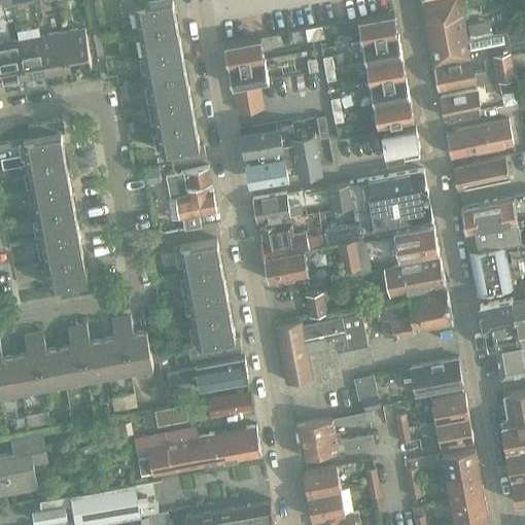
[(0,10),(11,8),(9,0),(2,0),(0,1),(0,10)]
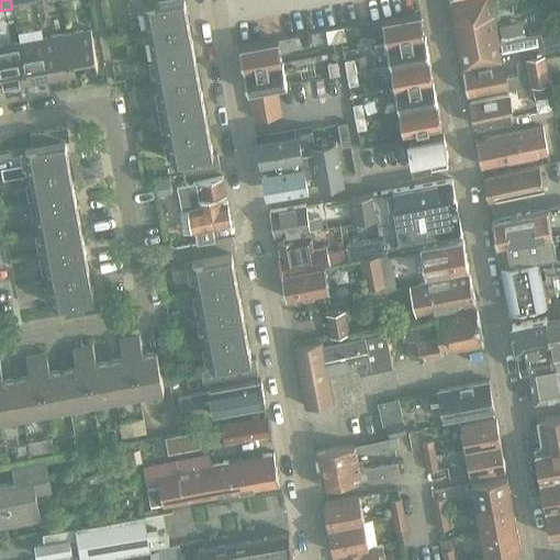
[(10,0),(12,9),(23,7),(22,0),(10,0)]
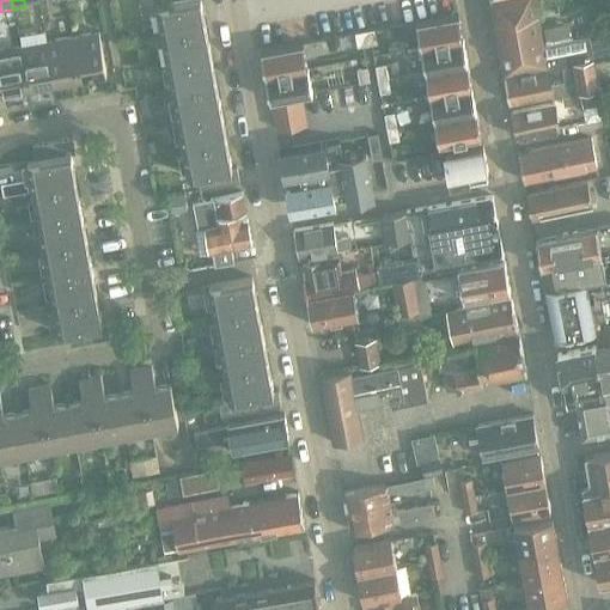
[(197,193),(237,185),(235,171),(230,171),(199,1),(203,0),(202,0),(162,0),(164,7),(153,10),(185,180),(195,178),(197,193)]
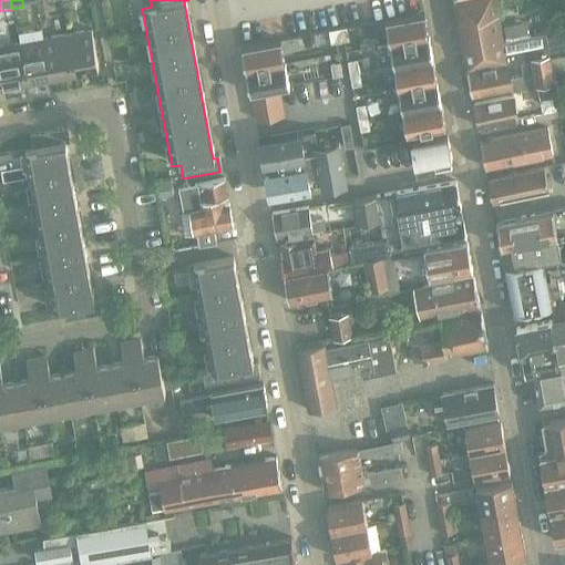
[(453,0),(452,0),(458,26),(461,44),(500,37),(501,42),(528,38),(525,23),(500,29),(494,0),(453,0)]
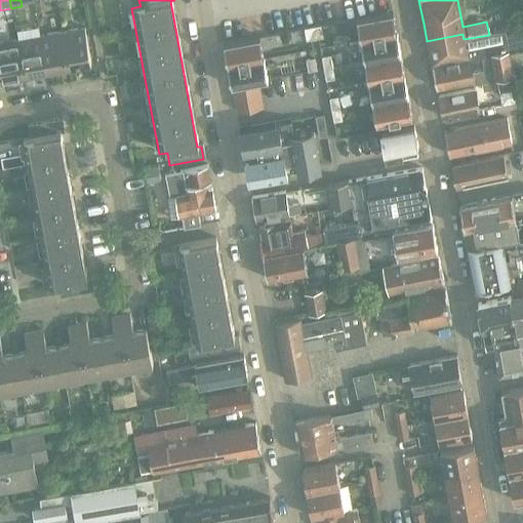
[(388,14),(356,21),(356,22),(356,23),(358,36),(359,42),(396,35),(395,29),(392,16),(392,14),(388,14)]
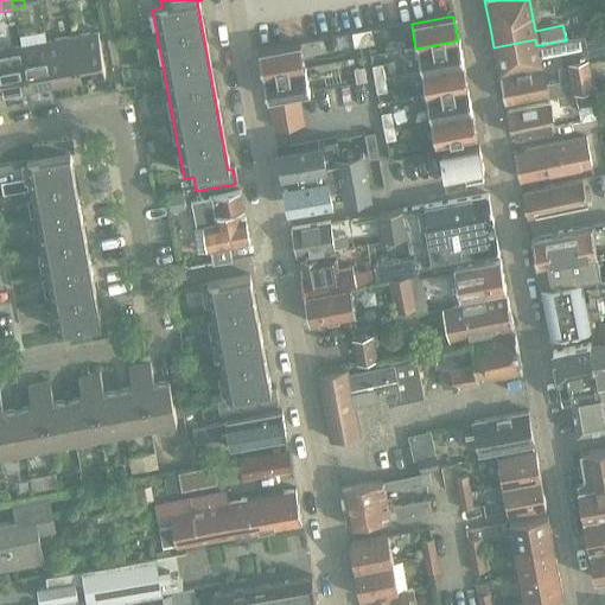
[(369,32),(350,36),(351,36),(351,38),(354,49),(373,45),(370,34),(370,32),(369,32)]
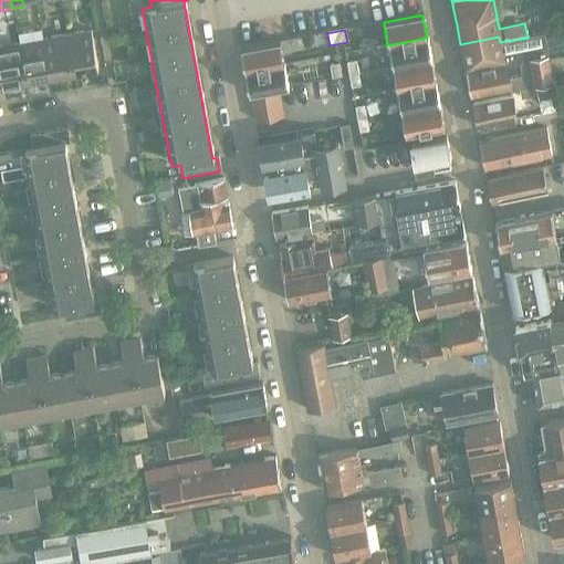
[(66,35),(70,75),(96,70),(90,31),(66,35)]
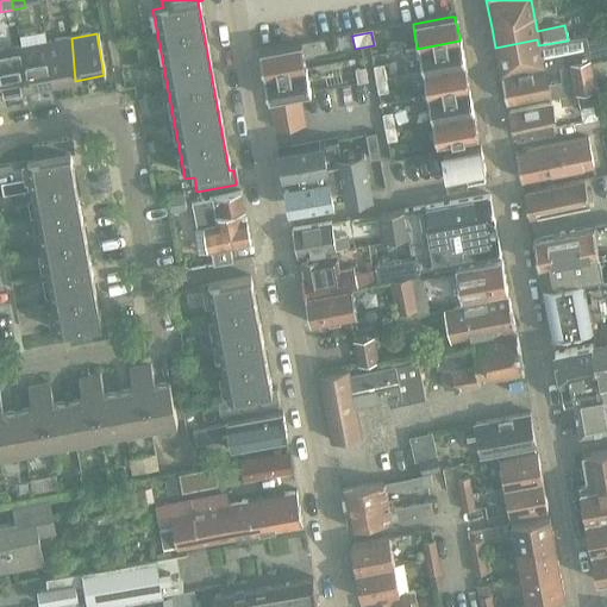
[(495,48),(501,77),(542,69),(543,72),(545,70),(557,69),(569,67),(573,63),(588,61),(584,37),(568,41),(538,45),(537,39),(495,48)]
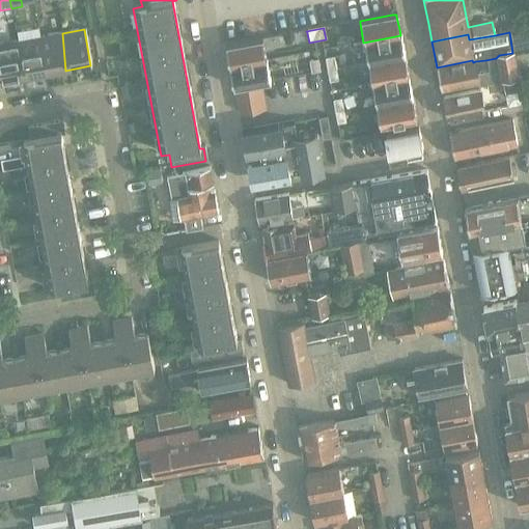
[(40,37),(46,75),(65,71),(62,33),(40,37)]
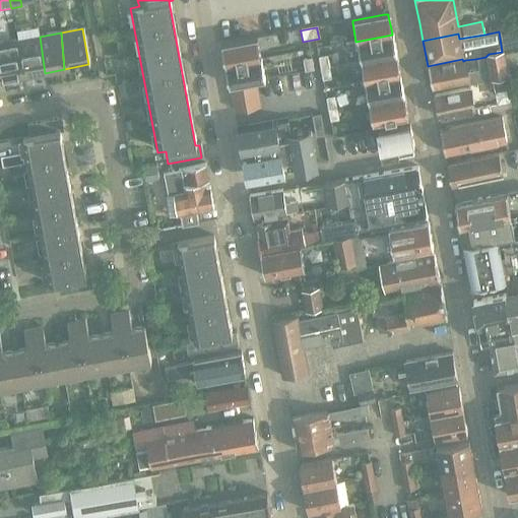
[(392,35),(355,42),(358,53),(360,62),(395,56),(394,46),(392,35)]
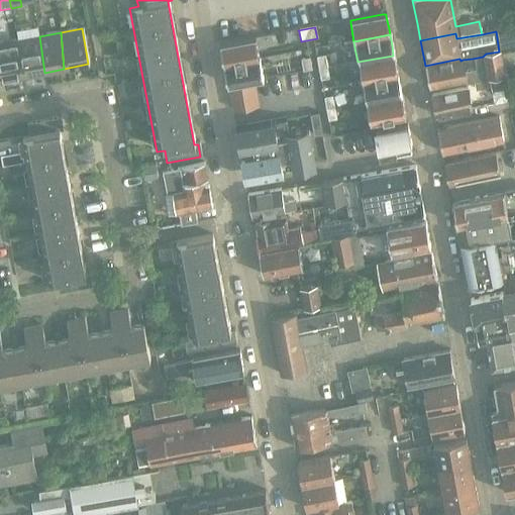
[(17,40),(24,76),(44,73),(39,36),(17,40)]
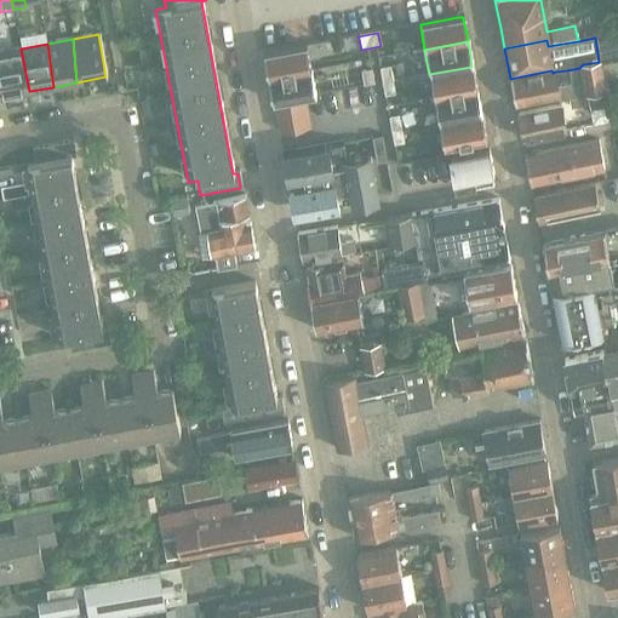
[(305,46),(263,53),(263,56),(265,72),(268,79),(310,72),(309,63),(305,49),(305,46)]
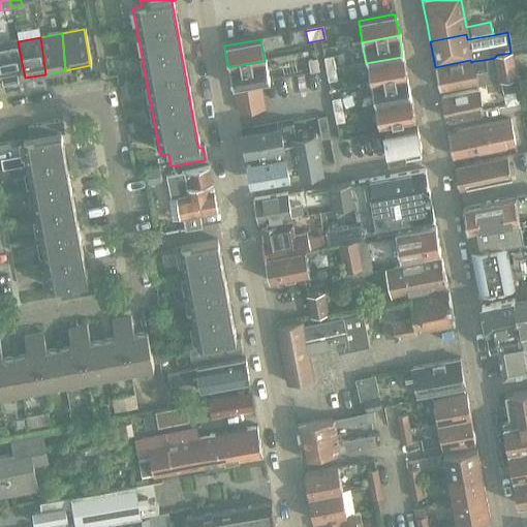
[(0,83),(25,78),(18,41),(0,44),(0,83)]
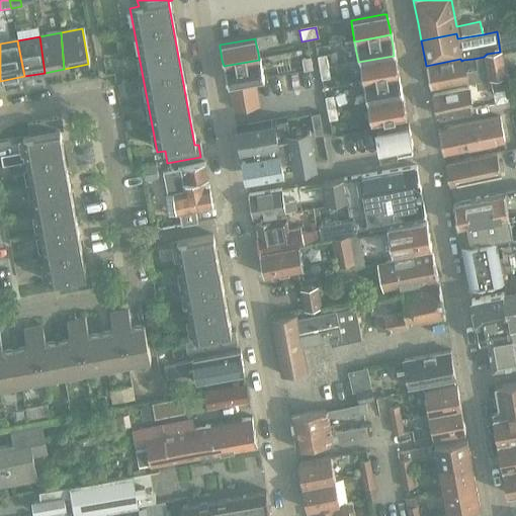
[(426,66),(430,89),(467,82),(468,85),(474,84),(505,79),(505,77),(500,52),(487,54),(484,57),(474,59),(476,72),(465,74),(463,60),(461,61),(460,59),(426,66)]
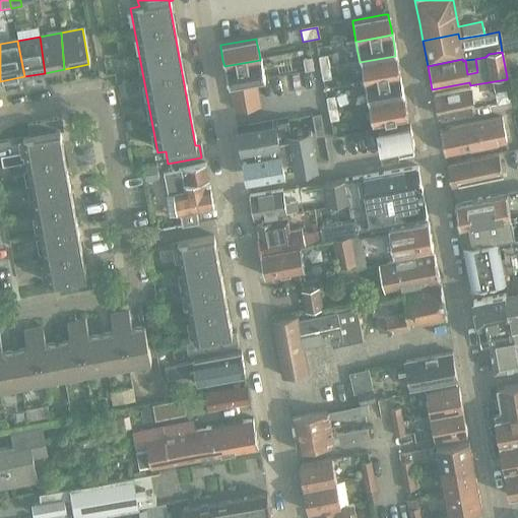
[(326,56),(318,58),(319,61),(320,69),(324,69),(328,68),(326,56)]
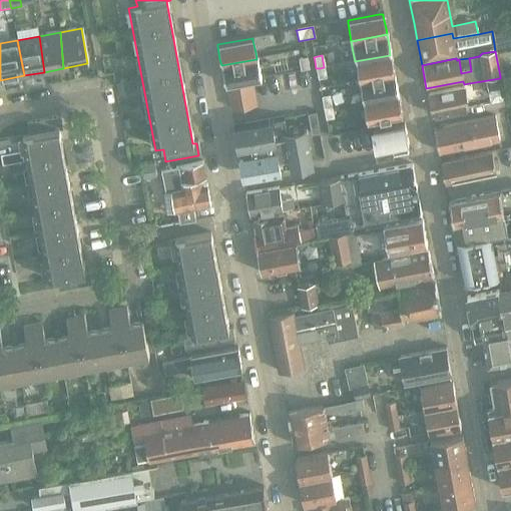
[(390,55),(355,61),(356,68),(359,81),(394,75),(392,62),(390,55)]
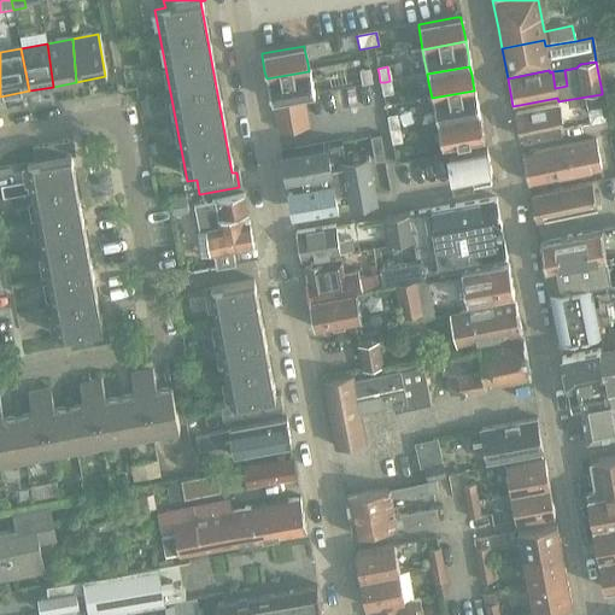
[(309,71),(267,78),(270,104),(273,104),(303,98),(314,97),(309,71)]
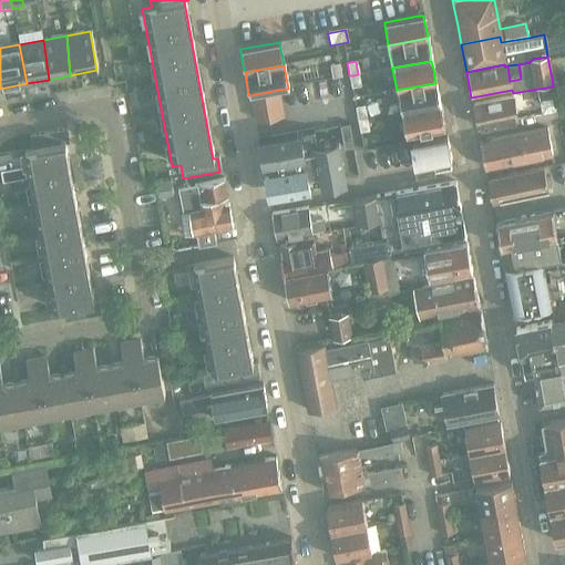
[(338,65),(330,67),(330,68),(332,79),(335,78),(340,78),(338,65)]
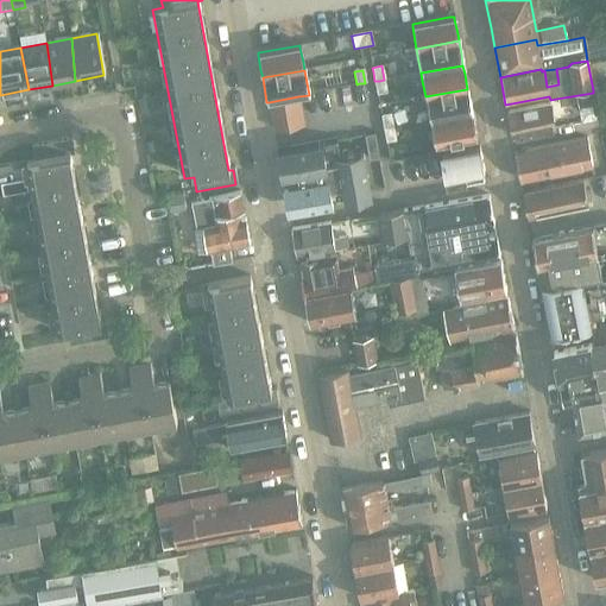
[(379,81),(374,81),(374,83),(377,94),(377,95),(386,93),(384,80),(379,81)]
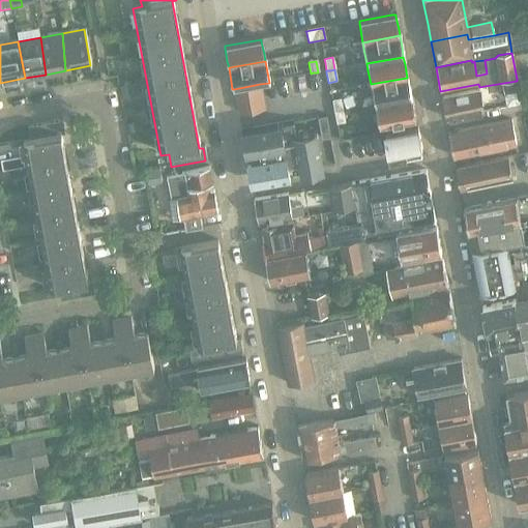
[(407,78),(371,84),(375,106),(411,98),(407,78)]
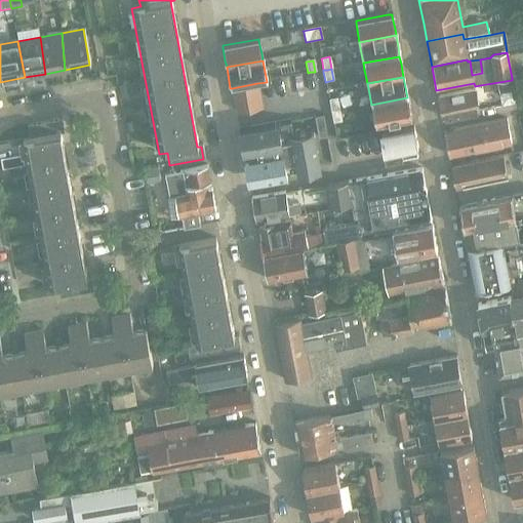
[(512,80),(480,85),(482,94),(496,90),(497,90),(498,94),(501,108),(517,105),(515,91),(512,80)]
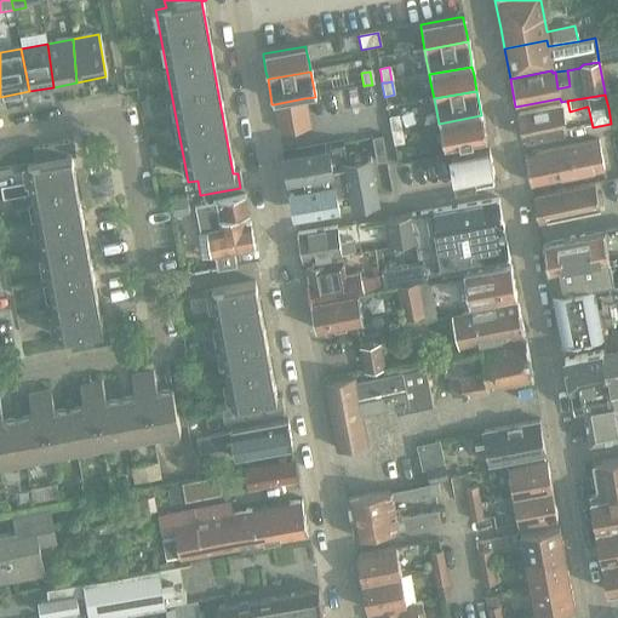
[(304,98),(274,104),(276,119),(307,114),(304,98)]
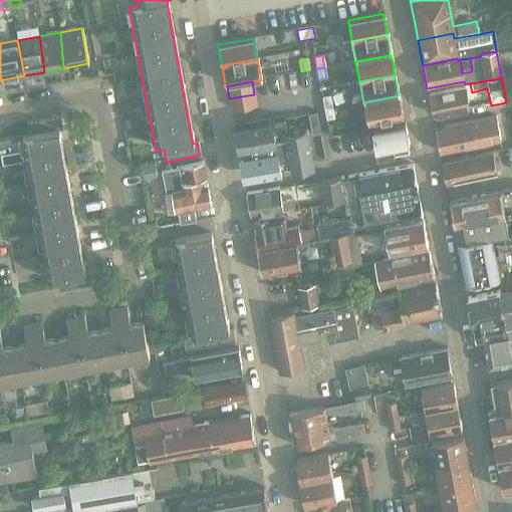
[(428,95),(432,116),(433,116),(469,109),(465,88),(428,95)]
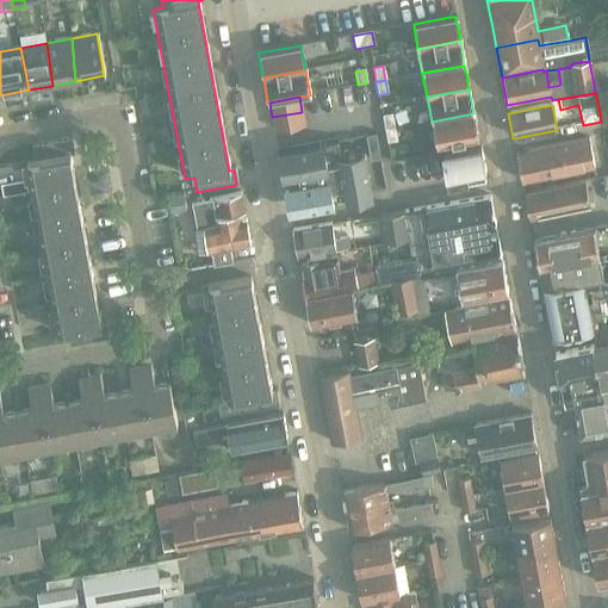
[(302,112),(272,117),(274,131),(304,126),(302,112)]
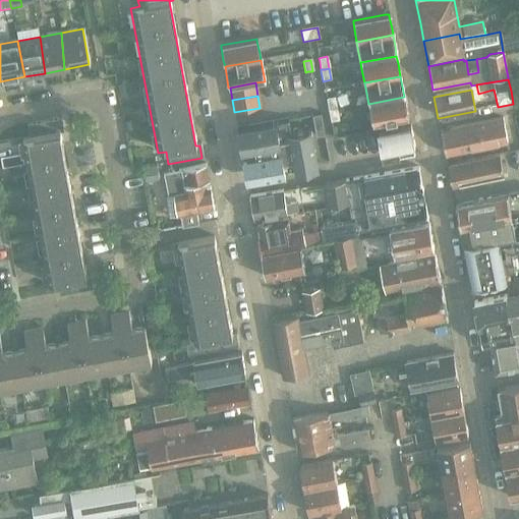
[(404,97),(368,104),(368,106),(371,125),(408,118),(404,100),(404,97)]
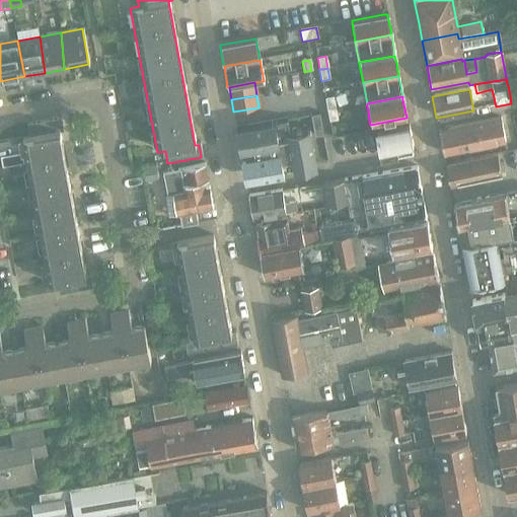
[(334,97),(324,98),(325,102),(326,111),(330,109),(336,108),(334,97)]
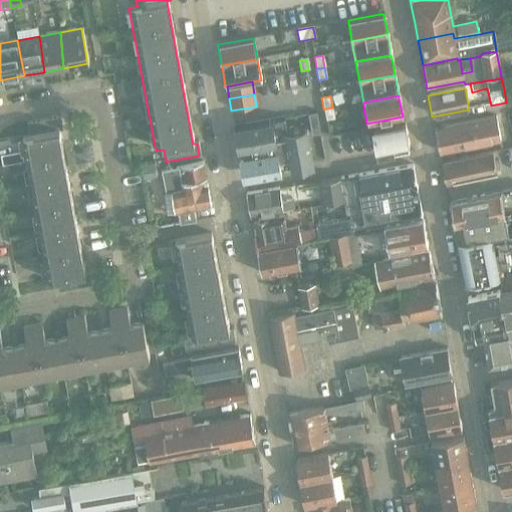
[(483,106),(469,109),(433,116),(435,132),(434,132),(439,154),(500,142),(495,118),(495,117),(486,119),(483,106)]
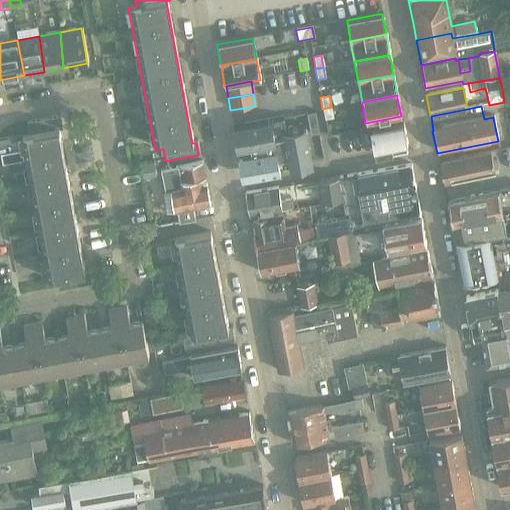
[(326,108),(322,109),(323,110),(324,120),(325,120),(333,119),(331,107),(326,108)]
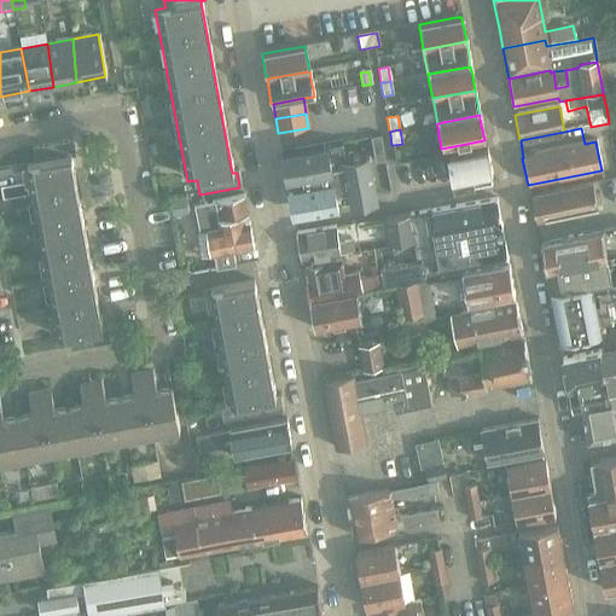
[(373,166),(384,163),(379,138),(370,140),(373,166)]
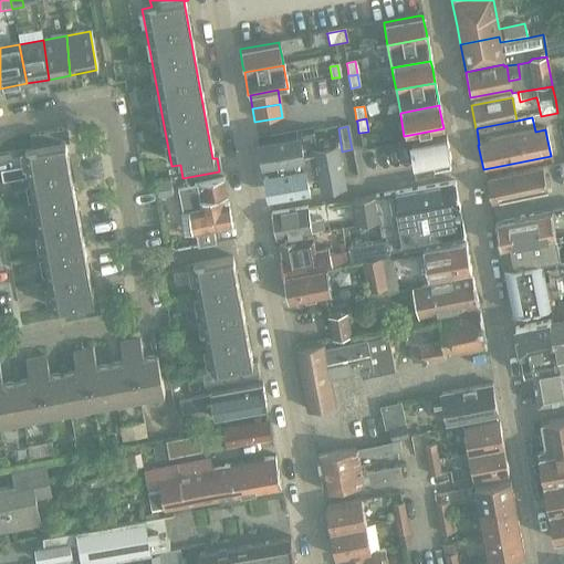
[(23,153),(53,310),(61,309),(63,322),(100,315),(97,302),(93,303),(89,279),(64,145),(68,144),(65,131),(29,137),(32,150),(23,153)]
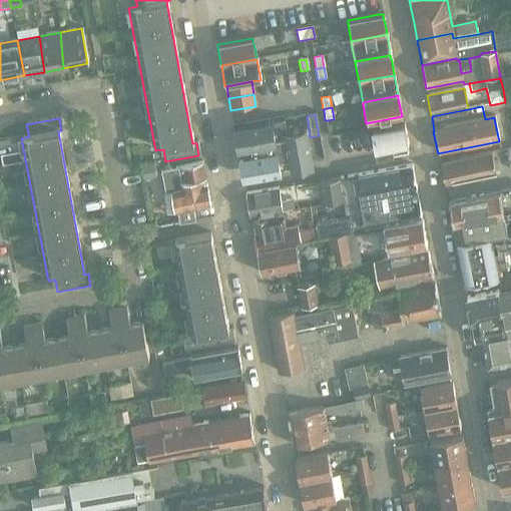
[(291,170),(312,166),(305,128),(286,132),(283,120),(232,129),(238,161),(243,160),(246,177),(291,169),(291,170)]
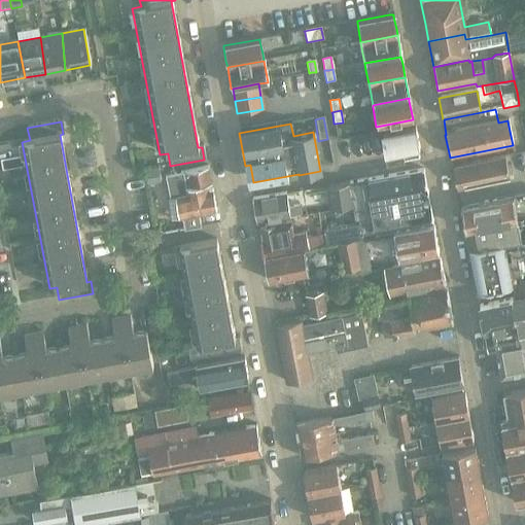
[(382,134),(386,158),(386,159),(418,153),(414,128),(382,134)]
